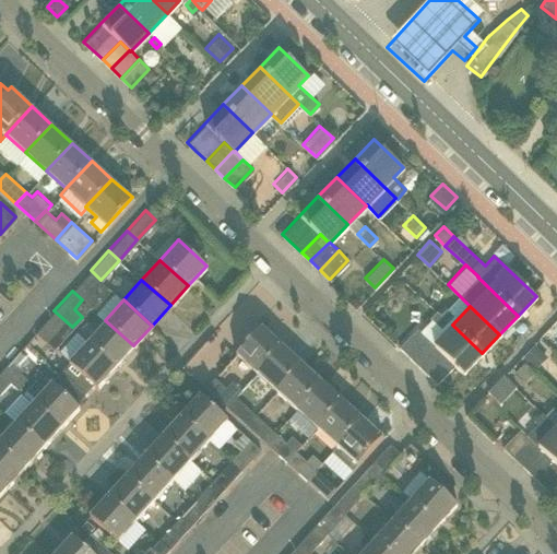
[(440,314),(448,320),(453,315),(446,308),(440,314)]
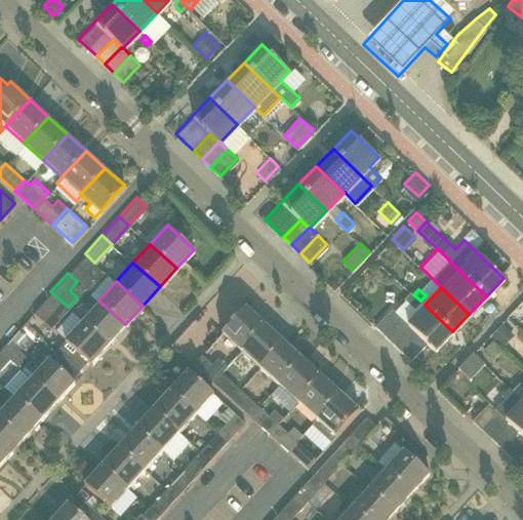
[(50,291),(33,311),(43,320),(43,319),(50,326),(68,307),(50,291)]
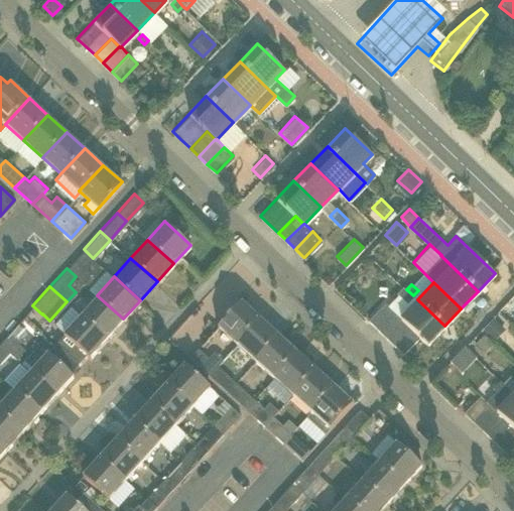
[(413,295),(406,289),(402,286),(397,292),(397,293),(407,302),(413,295)]
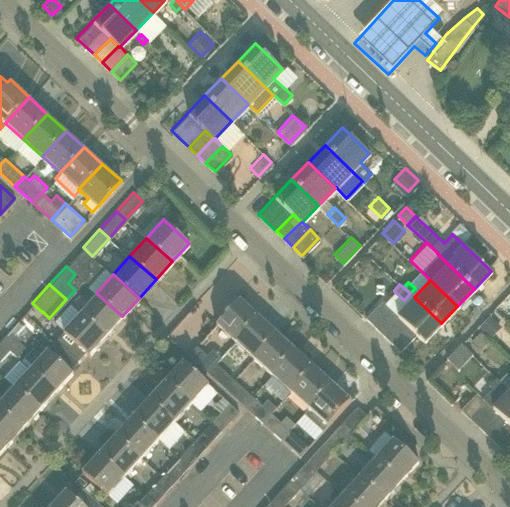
[(79,311),(106,334),(122,316),(96,293),(79,311)]
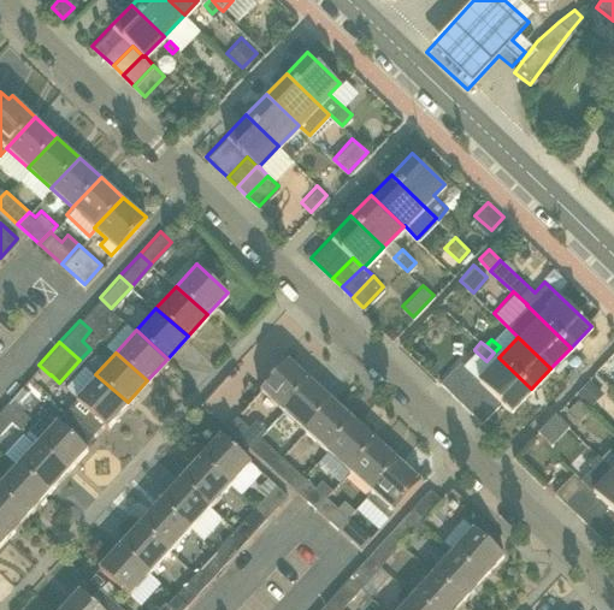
[(287,357),(259,389),(282,409),(310,378),(287,357)]
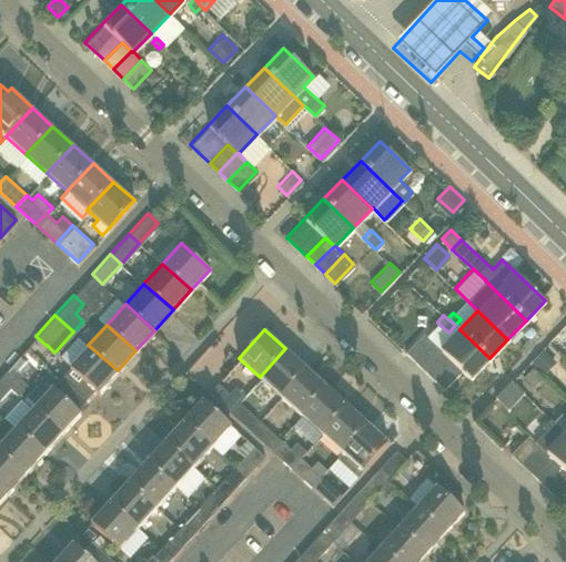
[(460,329),(441,348),(441,349),(442,350),(451,359),(433,378),(443,388),(461,369),(471,378),(489,358),(460,329)]
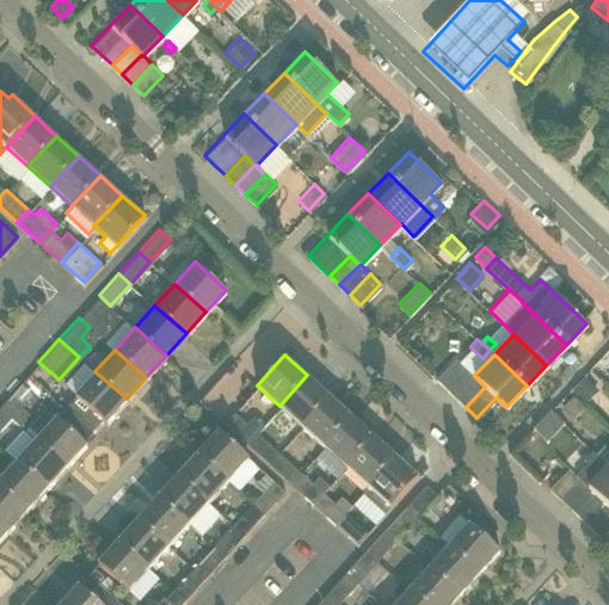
[(455,357),(435,377),(446,388),(466,366),(455,357)]
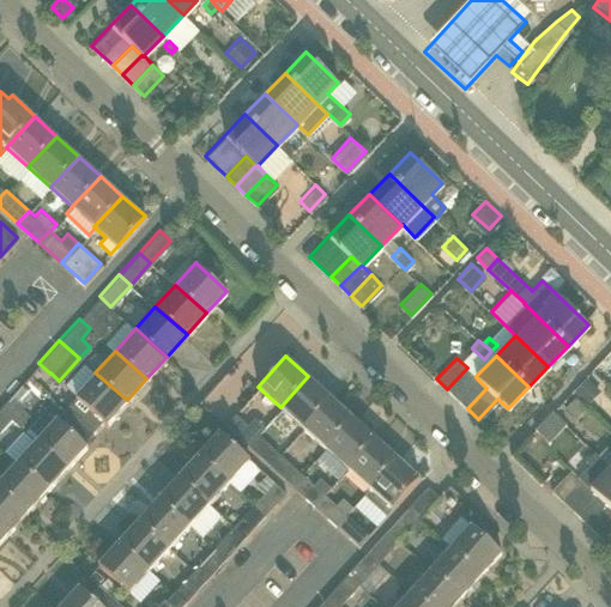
[(447,389),(458,399),(477,378),(476,377),(476,376),(467,368),(447,389)]
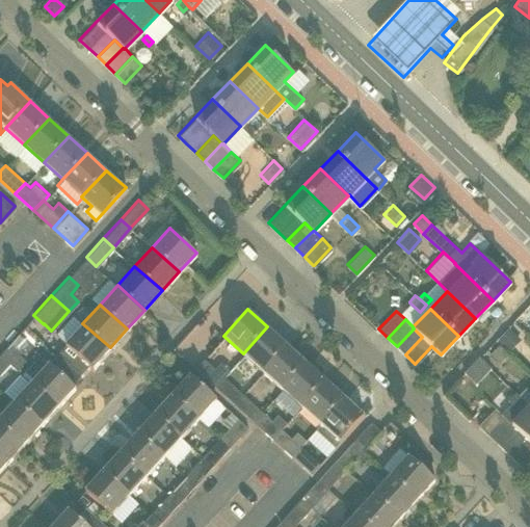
[(88,365),(91,368),(110,347),(82,323),(56,352),(80,374),(88,365)]
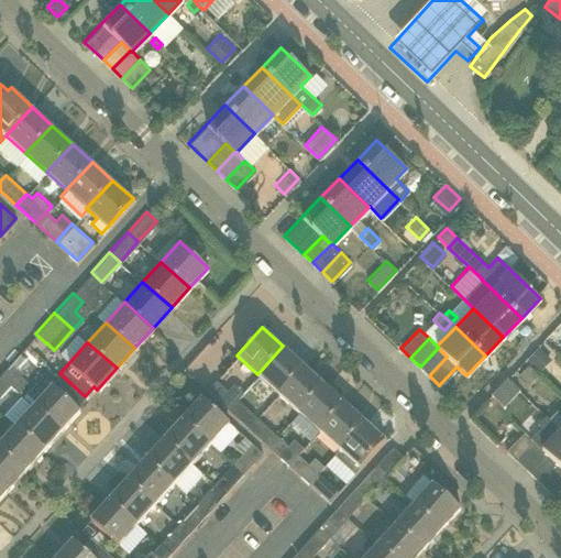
[(550,357),(538,345),(526,357),(538,369),(550,357)]
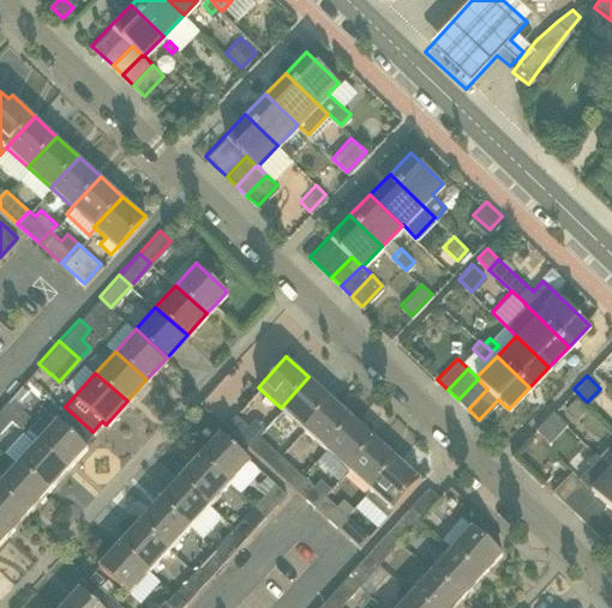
[(281,408),(303,428),(331,397),(309,377),(281,408)]
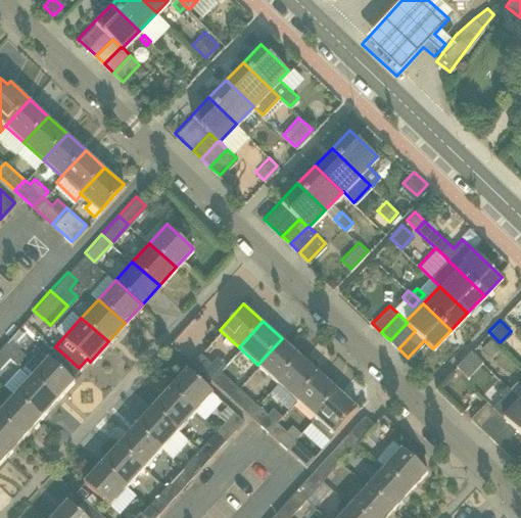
[(407,323),(390,340),(398,348),(415,331),(407,323)]
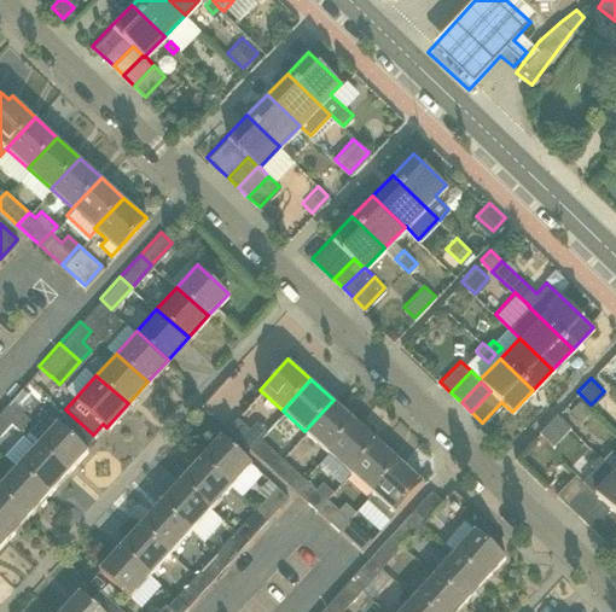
[(19,388),(0,408),(0,411),(19,427),(29,415),(22,408),(32,397),(19,388)]
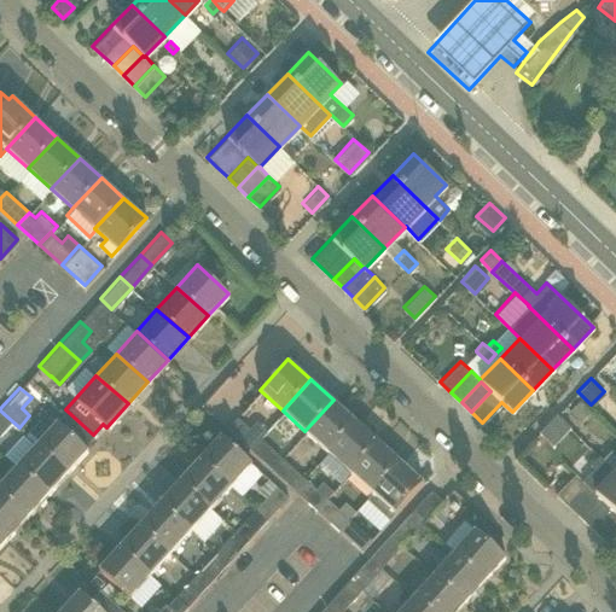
[(591,407),(579,397),(568,408),(580,419),(591,407)]
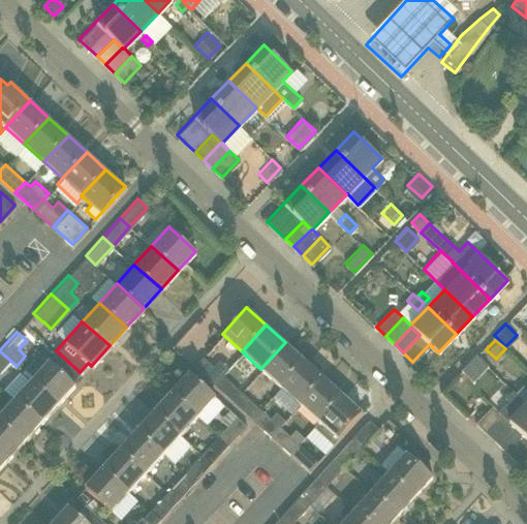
[(285,342),(260,369),(280,387),(304,360),(285,342)]
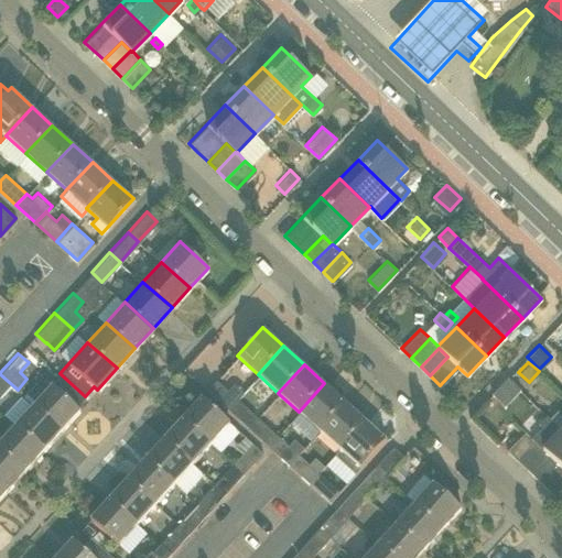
[(0,393),(8,401),(18,390),(0,374),(0,393)]
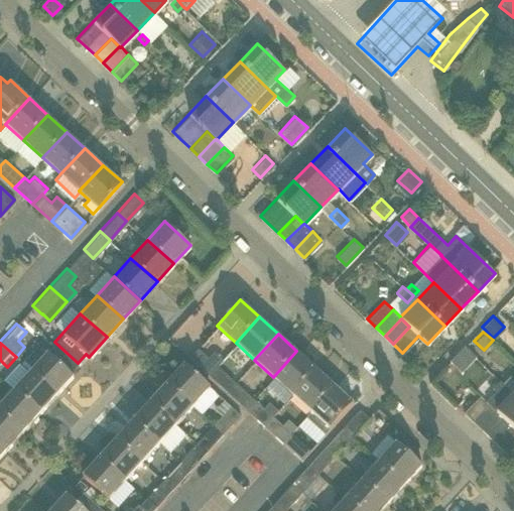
[(451,359),(464,370),(477,355),(465,344),(451,359)]
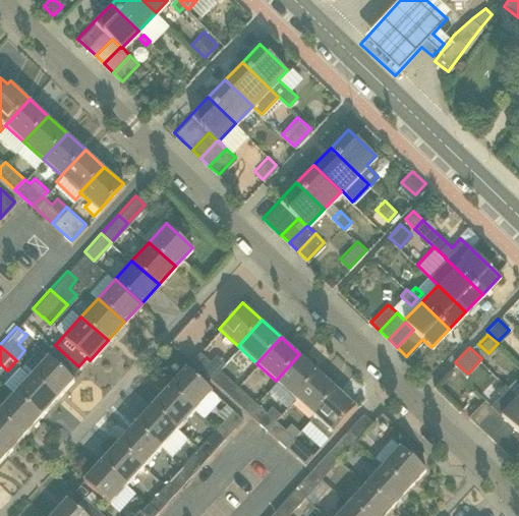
[(216,352),(210,359),(199,350),(190,360),(210,377),(218,367),(224,360),(216,352)]
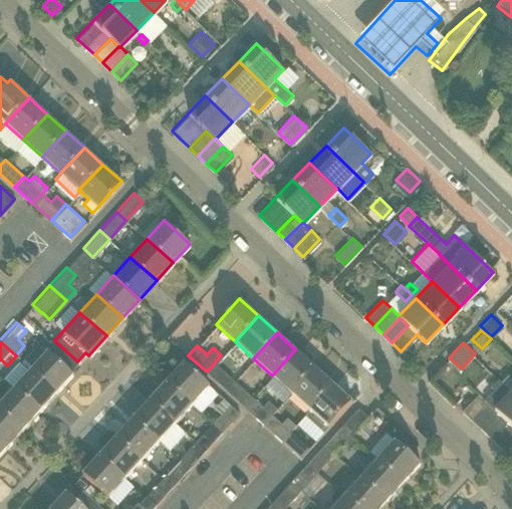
[(63,353),(58,359),(46,349),(29,367),(55,392),(72,373),(71,372),(77,365),(63,353)]
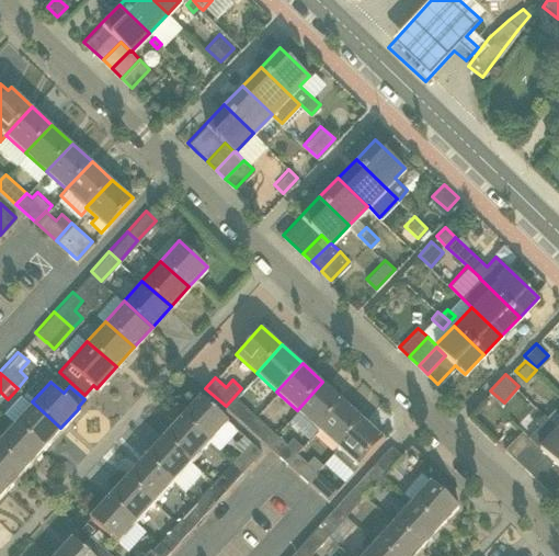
[(308,438),(317,428),(343,399),(322,382),(297,410),(287,419),(308,438)]
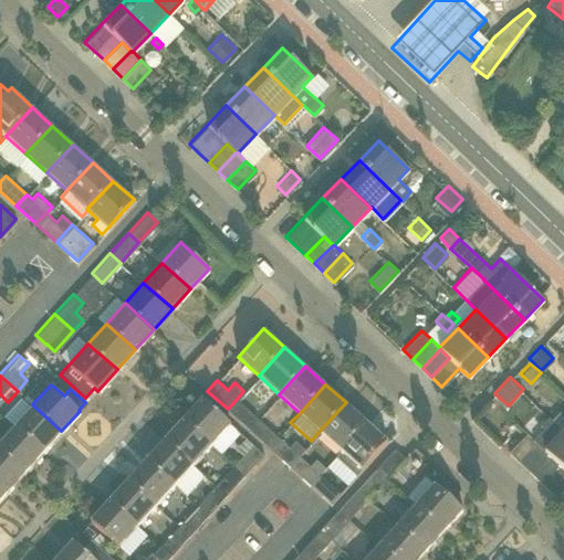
[(211,443),(230,422),(201,397),(183,416),(211,443)]
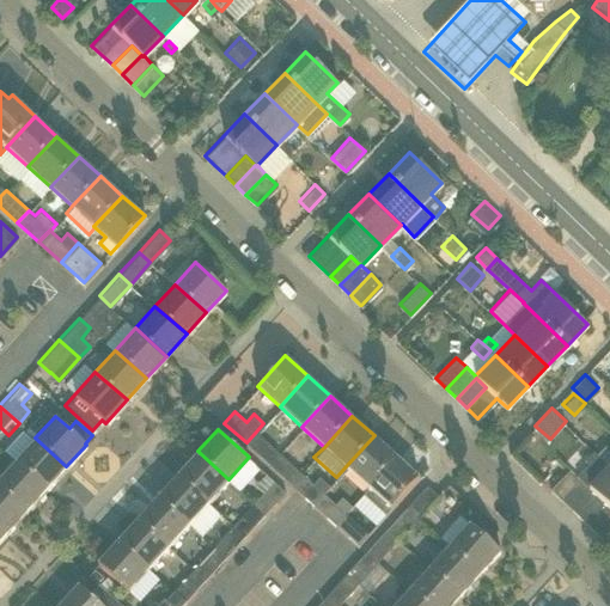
[(268,463),(279,452),(256,432),(246,442),(268,463)]
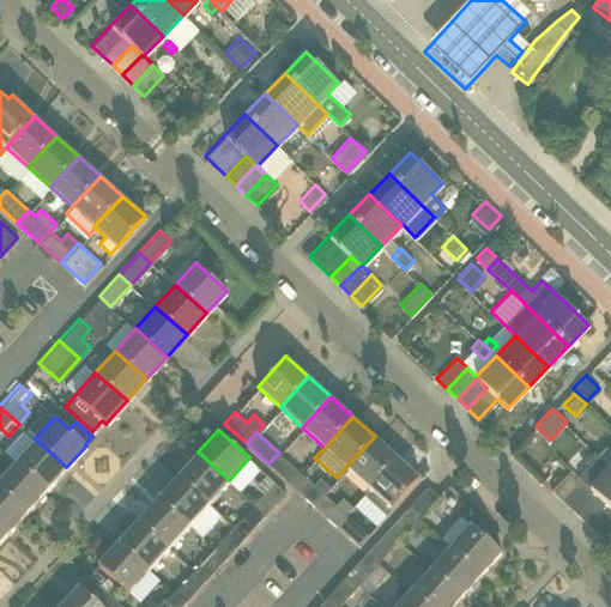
[(368,487),(397,456),(375,436),(346,467),(368,487)]
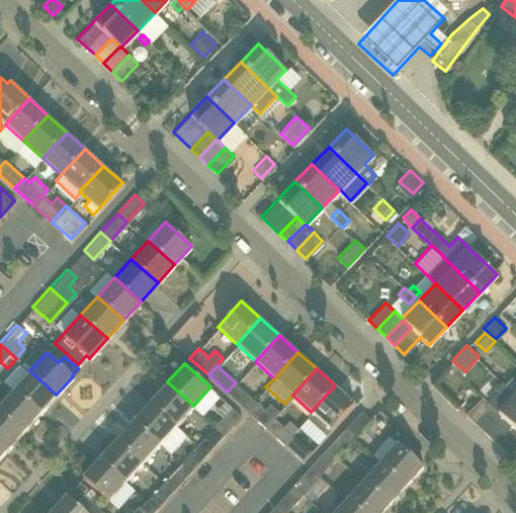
[(39,413),(56,395),(29,370),(13,390),(39,413)]
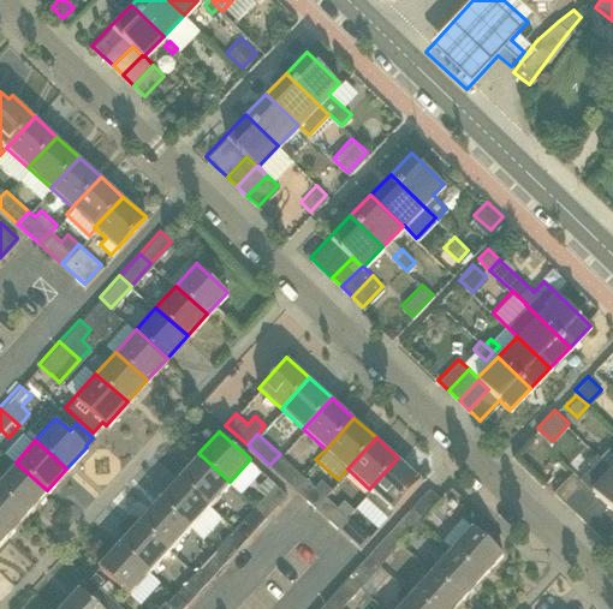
[(603,539),(612,530),(612,469),(611,467),(612,467),(595,452),(587,460),(591,465),(579,477),(583,479),(591,488),(590,489),(593,490),(602,500),(583,520),(603,539)]
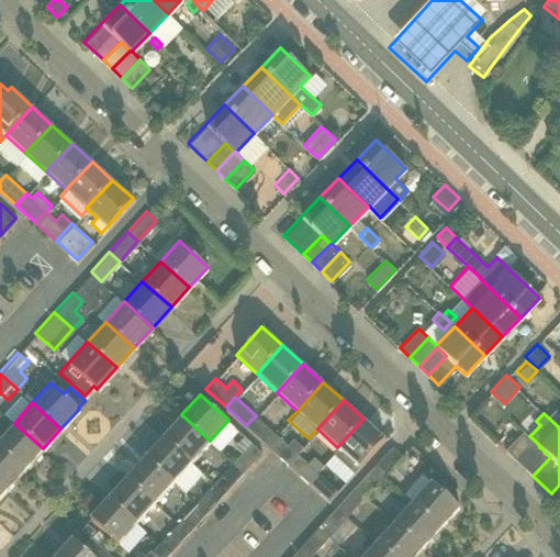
[(192,460),(210,441),(181,414),(163,434),(192,460)]
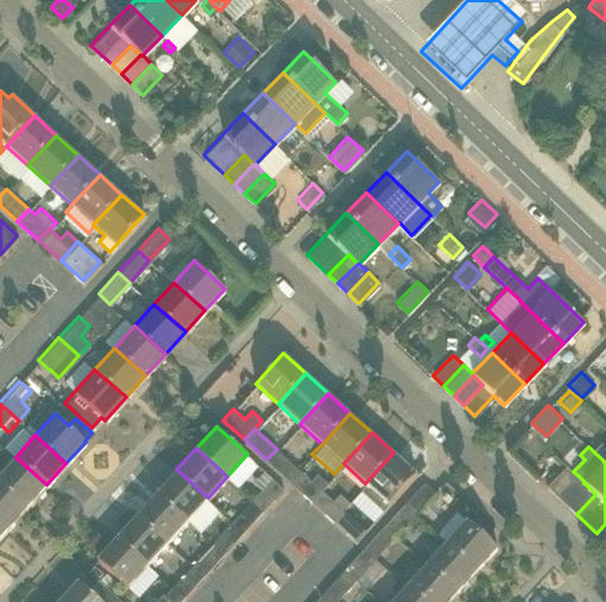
[(298,468),(277,449),(266,460),(289,480),(298,468)]
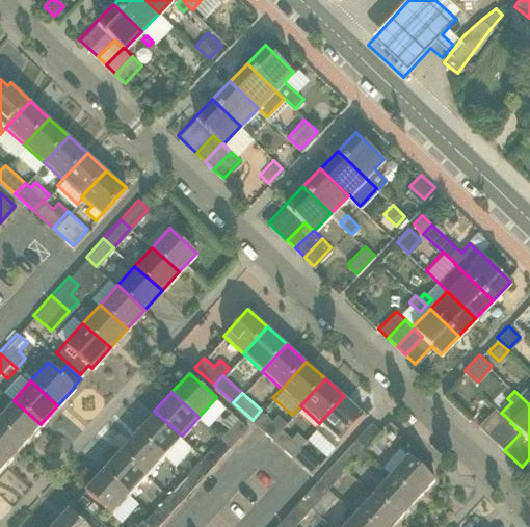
[(315,427),(335,445),(363,414),(344,396),(319,423),(315,427)]
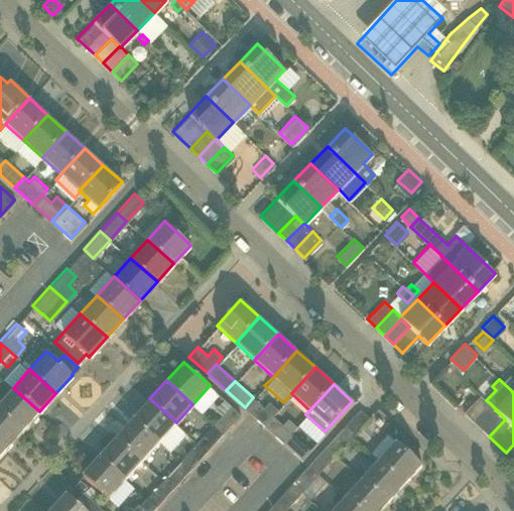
[(0,410),(21,430),(39,411),(13,388),(0,401),(0,410)]
